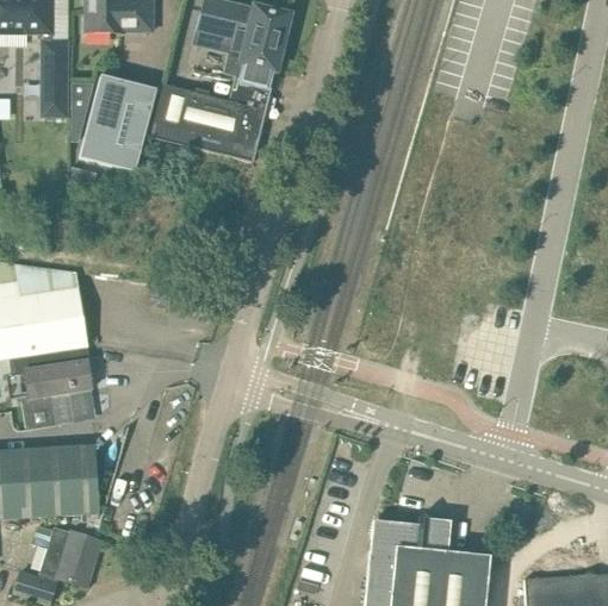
[(54,39),(53,0),(0,0),(0,30),(45,32),(45,38),(43,38),(42,114),(68,114),(68,39),(54,39)]
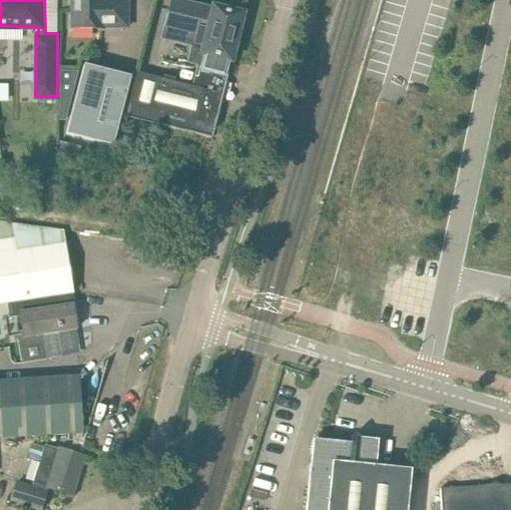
[(73,0),(73,15),(90,15),(90,25),(105,25),(105,24),(129,24),(129,0),(73,0)]
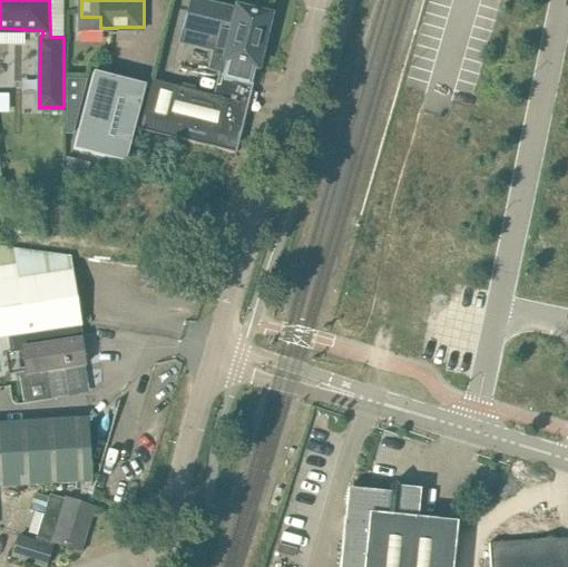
[(224,62),(216,94),(250,101),(272,12),(271,12),(240,5),(240,6),(214,0),(192,0),(186,27),(218,35),(213,60),(224,62)]
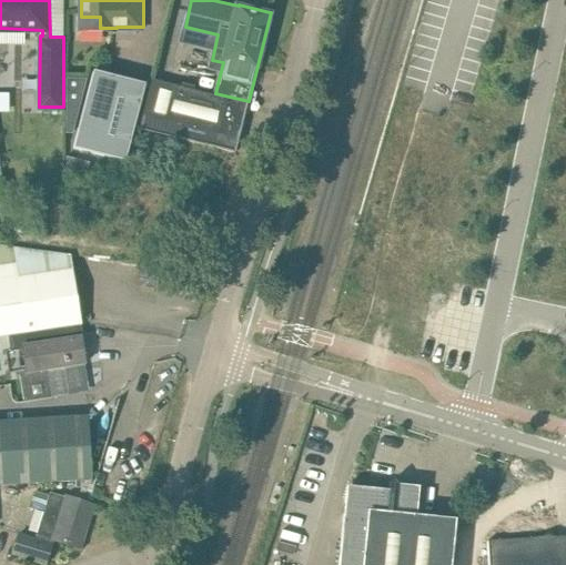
[(149,83),(98,69),(95,77),(88,101),(76,145),(127,160),(149,83)]
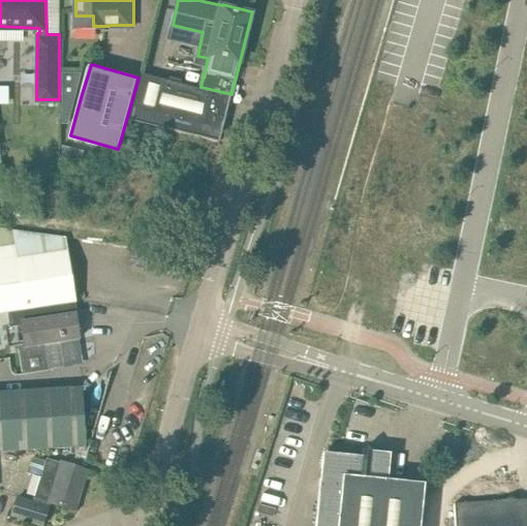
[(64,71),(64,122),(70,122),(83,71),(64,71)]
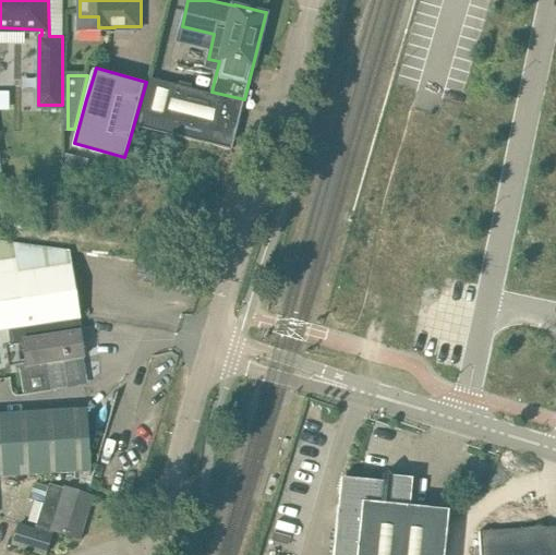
[(179,133),(232,146),(236,134),(241,113),(244,99),(212,92),(150,75),(141,111),(165,118),(181,122),(179,133)]
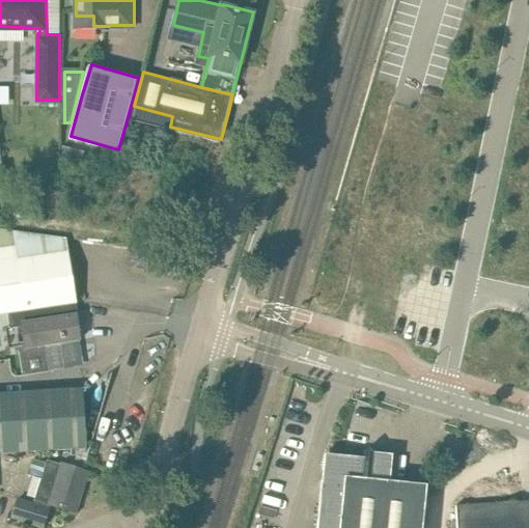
[(86,148),(63,143),(63,161),(84,157),(86,148)]
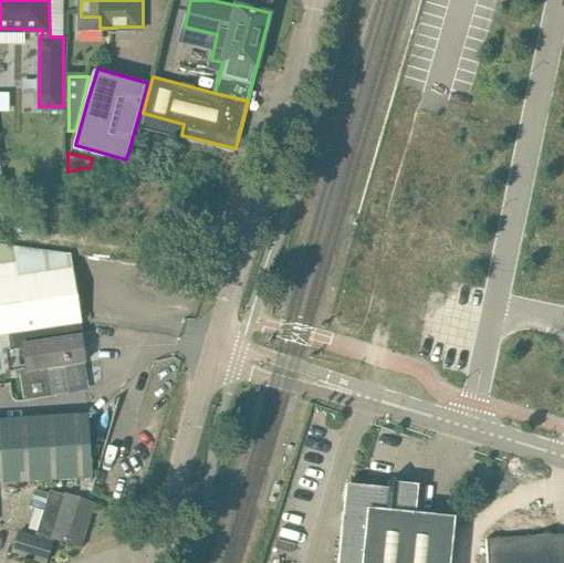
[(35,176),(21,176),(21,188),(35,188),(35,176)]
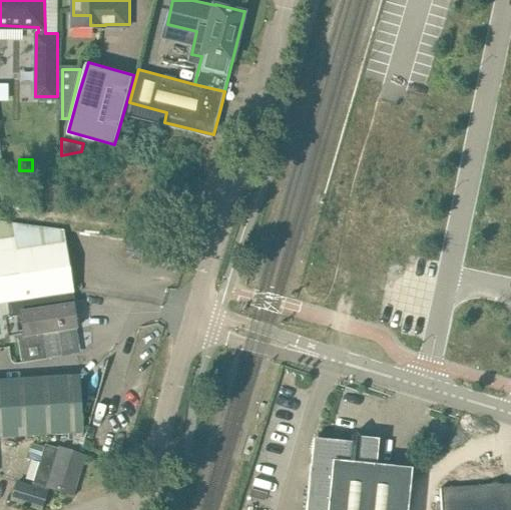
[(167,204),(164,218),(175,221),(179,207),(167,204)]
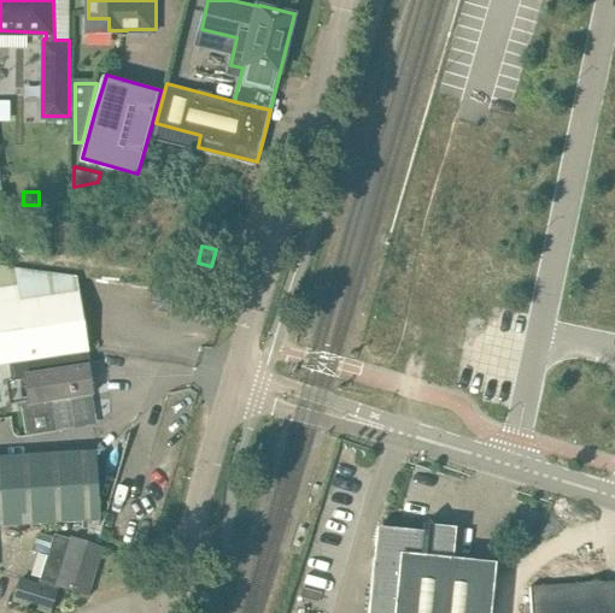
[(80,293),(77,275),(0,263),(0,364),(15,361),(17,376),(27,375),(30,400),(22,401),(28,431),(95,420),(92,393),(95,392),(81,293),(80,293)]
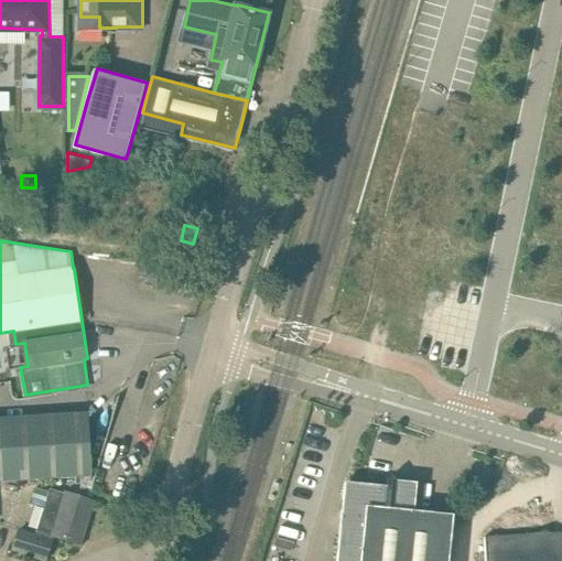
[(0,478),(85,474),(94,473),(89,410),(0,416),(0,478)]
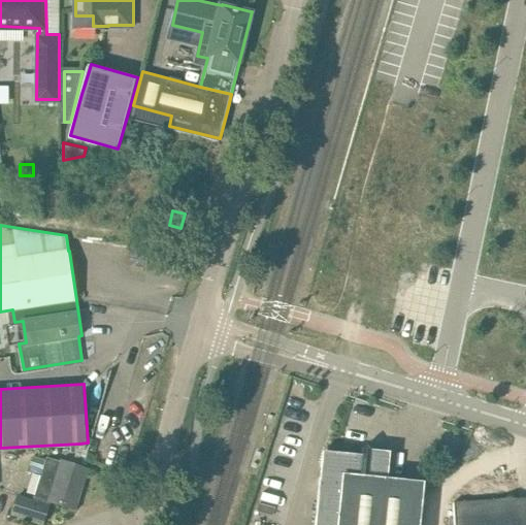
[(420,524),(425,481),(389,477),(391,450),(372,448),(371,454),(324,449),(316,524),(420,524)]
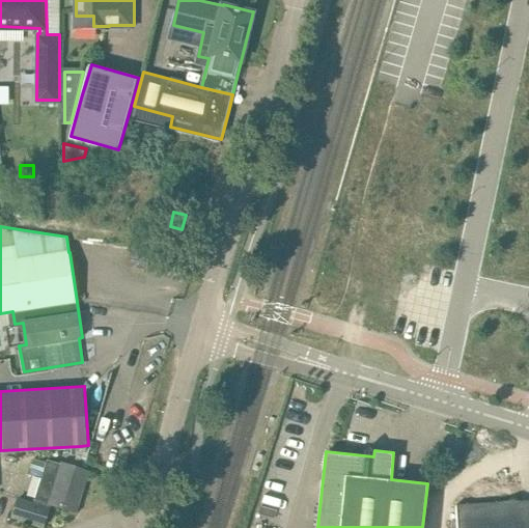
[(78,509),(89,470),(62,462),(49,457),(35,501),(20,496),(14,516),(44,525),(51,501),(78,509)]
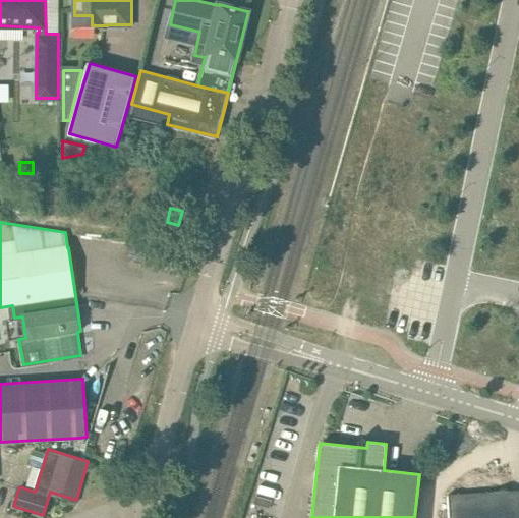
[(518,490),(498,491),(499,517),(518,517),(518,490)]
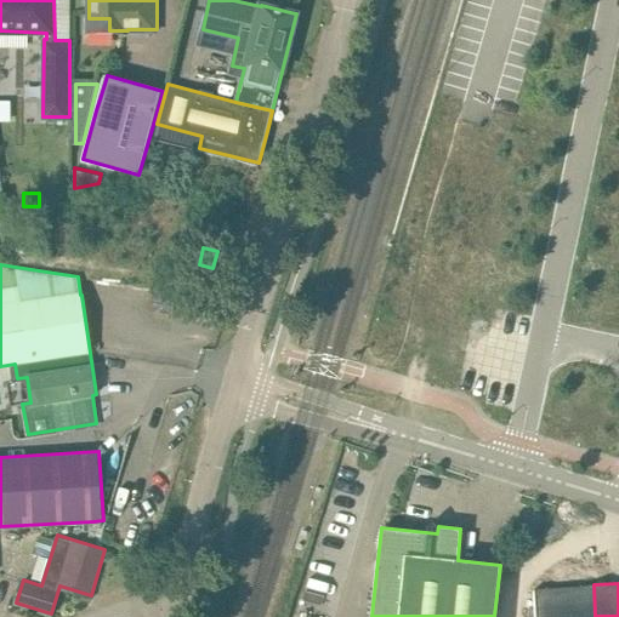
[(595,616),(594,584),(516,589),(517,616),(595,616)]
